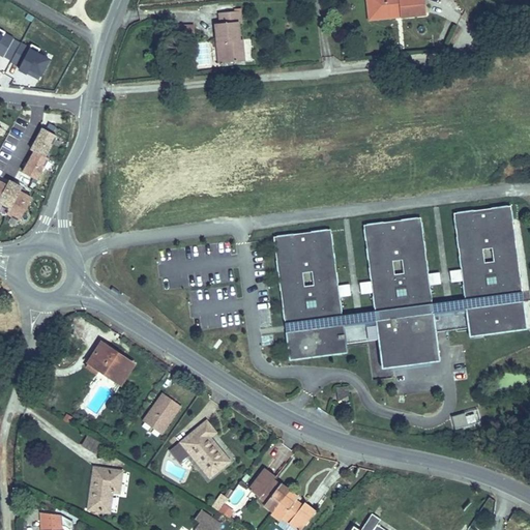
[(374,15),(372,0),(366,0),(370,20),(402,17),(402,11),(374,15)]
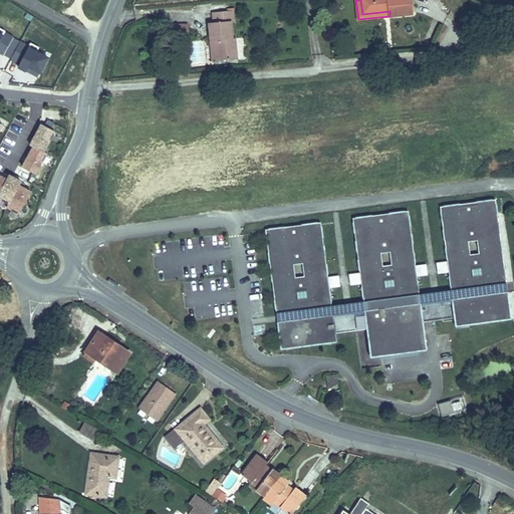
[(412,14),(411,0),(360,0),(362,14),(390,11),(390,16),(412,14)]
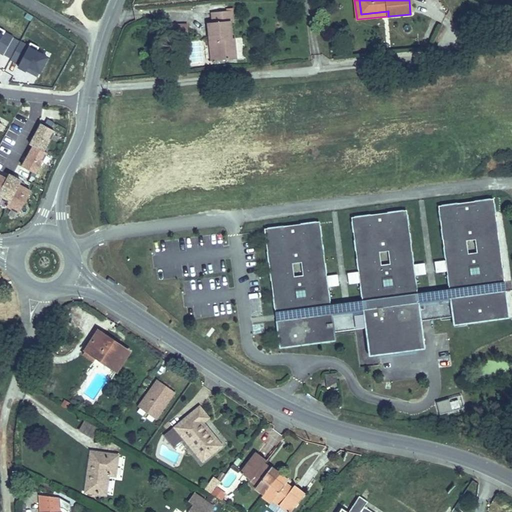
[(232,38),(230,22),(233,21),(232,10),(212,12),(213,22),(208,23),(209,41),(214,40),(216,60),(236,59),(234,38),(232,38)]
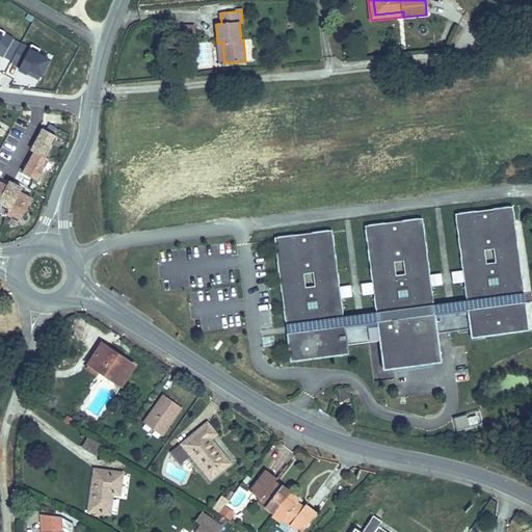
[(441,32),(444,17),(433,16),(431,30),(441,32)]
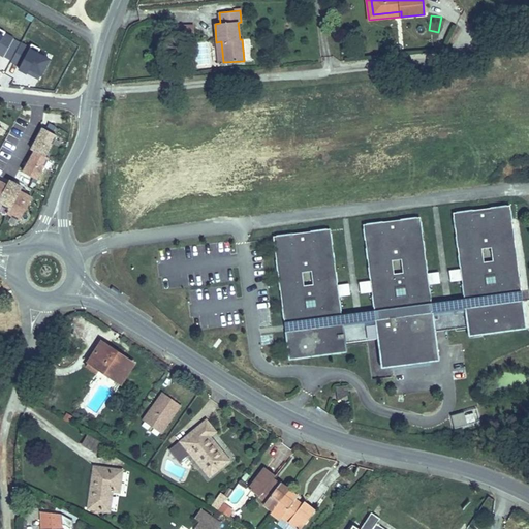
[(0,54),(3,57),(13,38),(4,33),(5,32),(0,28),(0,54)]
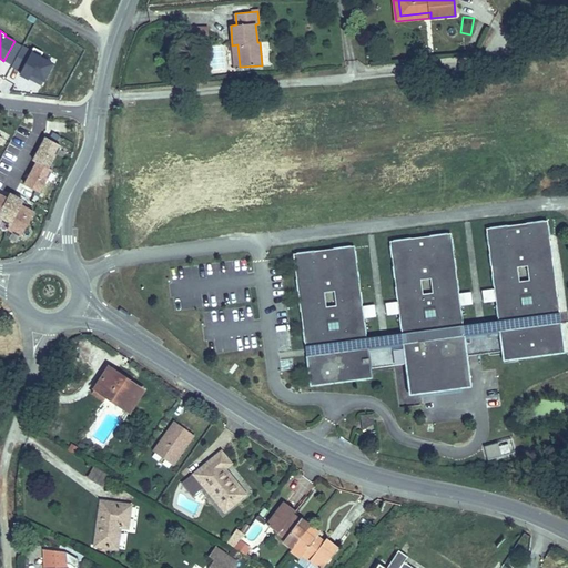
[(31,74),(44,81),(53,64),(40,58),(43,52),(34,48),(32,51),(22,46),(12,66),(21,71),(20,74),(29,79),(31,74)]
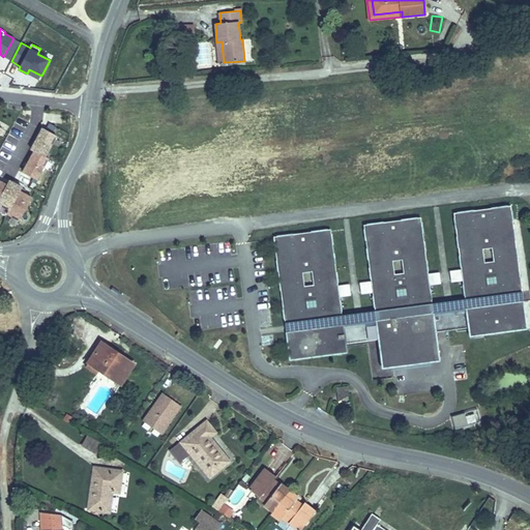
[(196,43),(196,66),(216,65),(215,42),(196,43)]
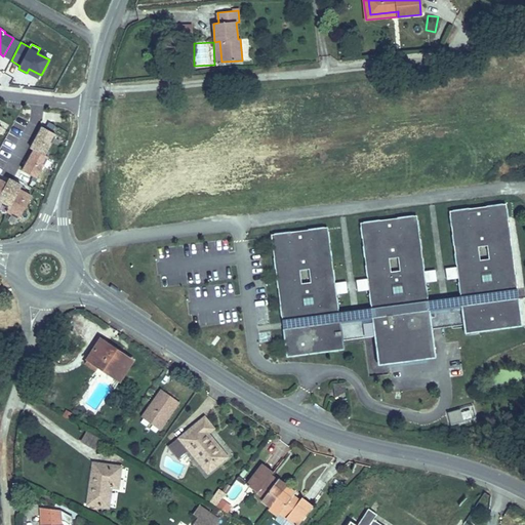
[(52,132),(55,126),(48,122),(45,128),(52,132)]
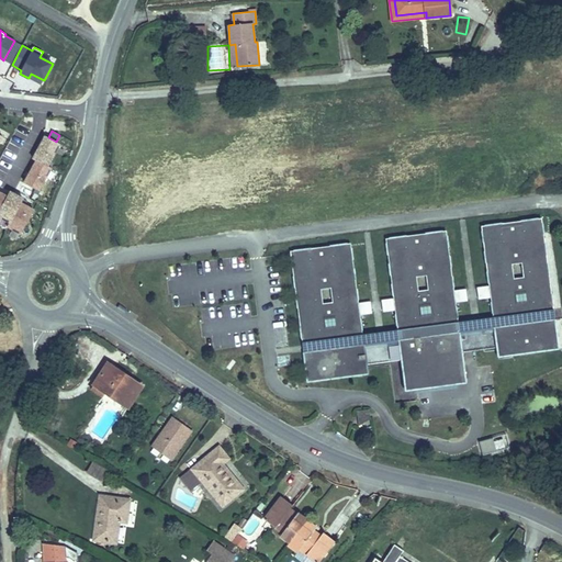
[(48,137),(46,136),(37,152),(34,157),(33,159),(37,161),(30,175),(25,181),(25,183),(35,189),(34,192),(38,195),(41,191),(38,190),(54,163),(51,160),(59,144),(56,142),(48,137)]
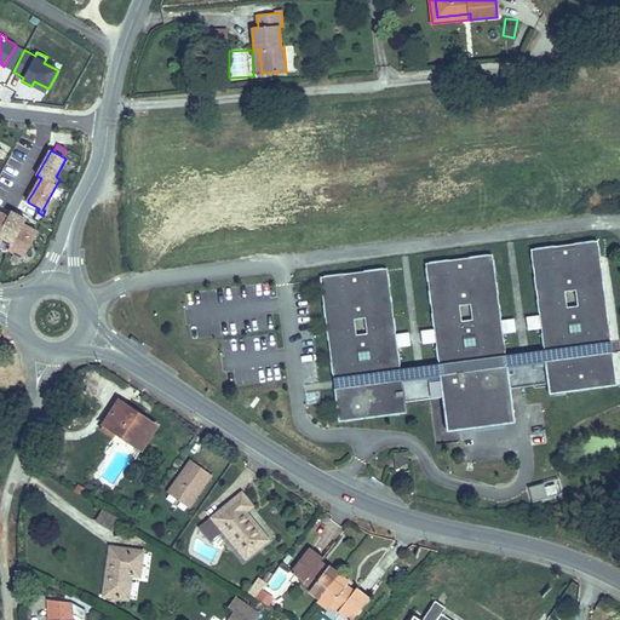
[(30,222),(11,212),(9,217),(0,212),(0,239),(11,245),(9,250),(23,258),(38,233),(32,229),(28,227),(29,224),(30,222)]
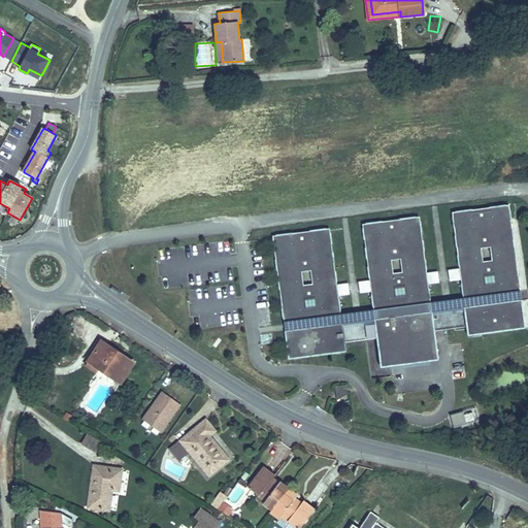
[(329,229),(272,236),(283,321),(285,331),(288,359),(347,351),(347,342),(376,337),(381,367),(438,359),(434,331),(467,327),(468,335),(524,329),(521,300),(520,290),(508,204),(451,211),(463,298),(431,302),(419,216),(362,225),(373,310),(339,315),(329,229)]
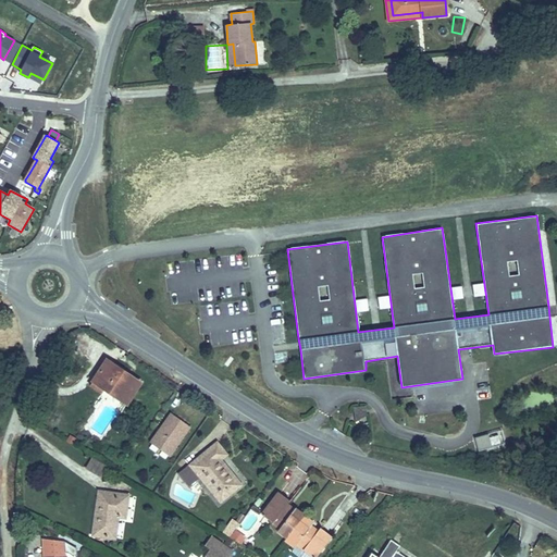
[(120,369),(107,360),(106,362),(119,371),(120,369)]
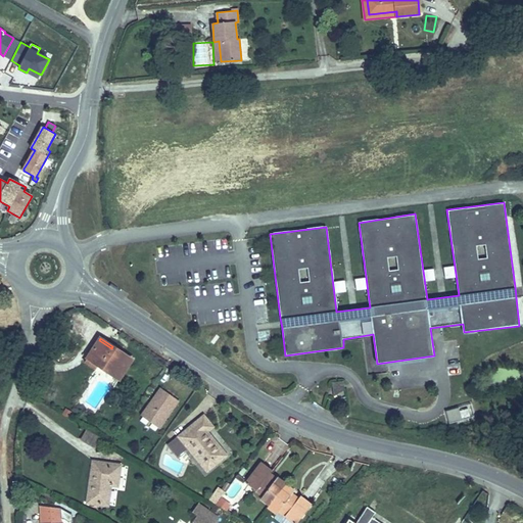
[(132,360),(112,346),(111,348),(99,340),(88,358),(98,365),(119,379),(132,360)]
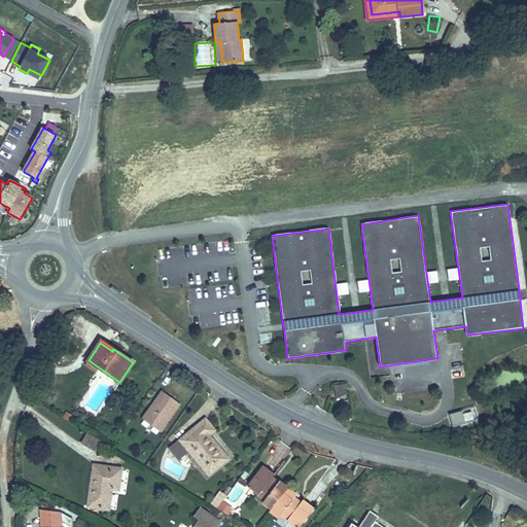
[(96,372),(99,367),(89,360),(85,364),(96,372)]
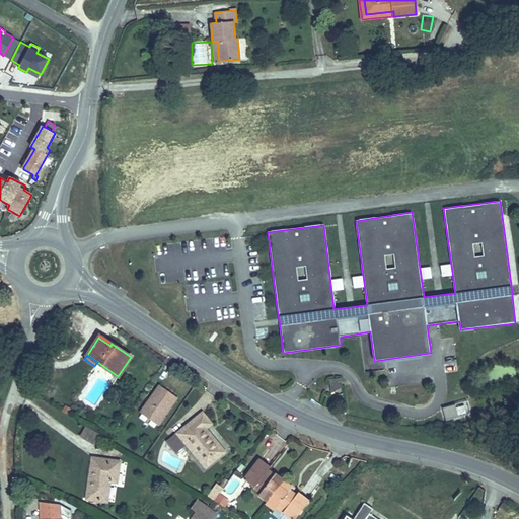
[(341,378),(329,379),(330,391),(342,390),(341,378)]
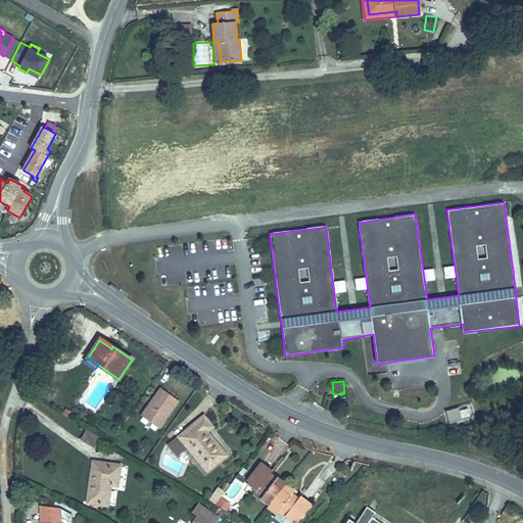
[(160,388),(141,415),(159,428),(179,400),(160,388)]
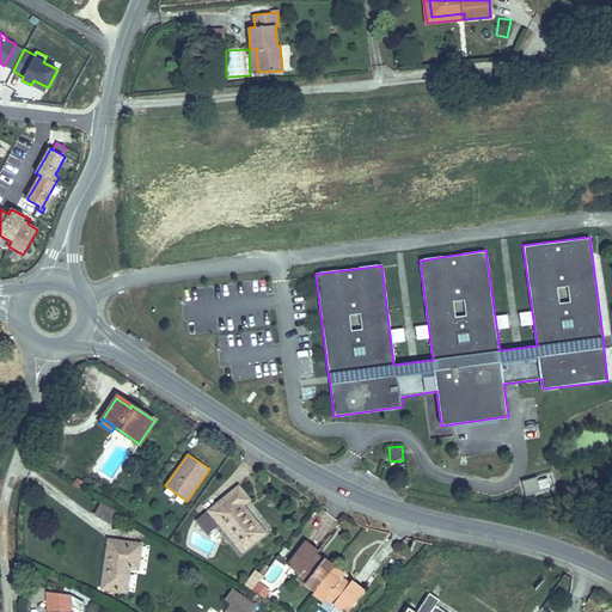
[(552,473),(521,482),(525,495),(555,488),(552,473)]
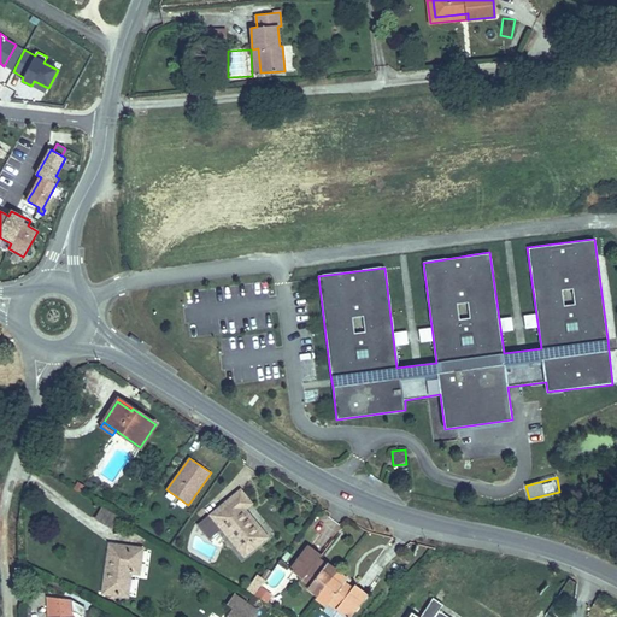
[(251,504),(240,491),(221,507),(230,519),(244,509),(251,504)]
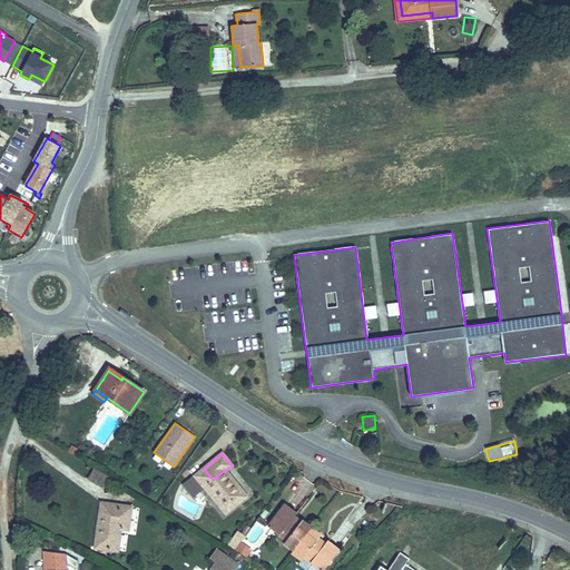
[(102,489),(109,478),(94,468),(87,479),(102,489)]
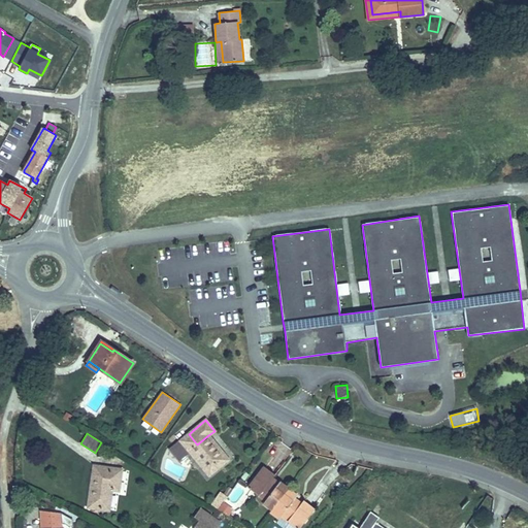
[(226,461),(217,450),(219,448),(208,435),(197,444),(189,434),(170,449),(179,459),(190,451),(209,475),(226,461)]
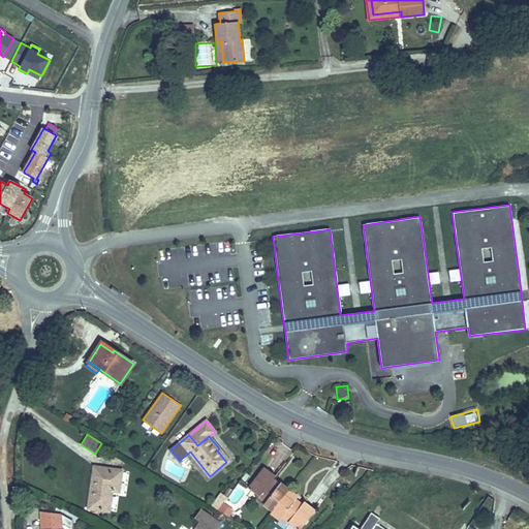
[(228,461),(219,448),(217,450),(226,462),(228,461)]
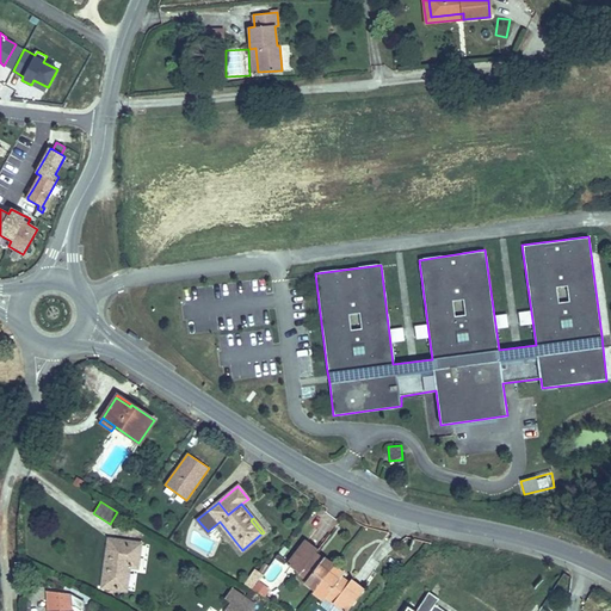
[(137,567),(141,543),(112,539),(110,557),(106,557),(104,578),(103,587),(125,590),(129,566),(137,567)]
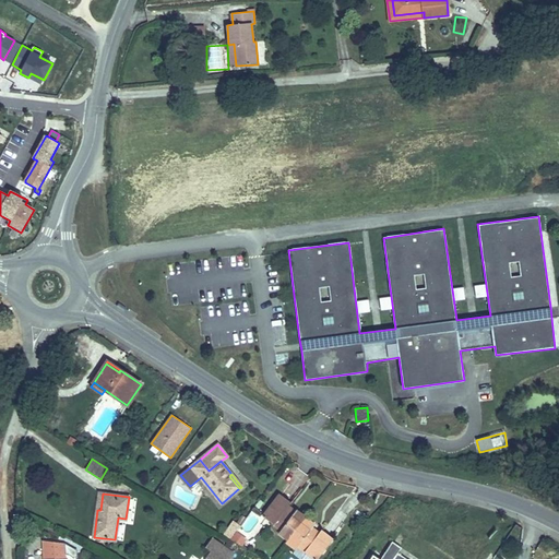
[(311,528),(302,521),(304,519),(295,512),(287,507),(290,502),(281,495),(263,516),(273,524),(274,525),(275,523),(283,527),(280,532),(288,539),(286,542),(296,549),(298,547),(299,544),(306,549),(305,551),(313,558),(316,558),(332,538),(321,530),(318,534),(311,528)]
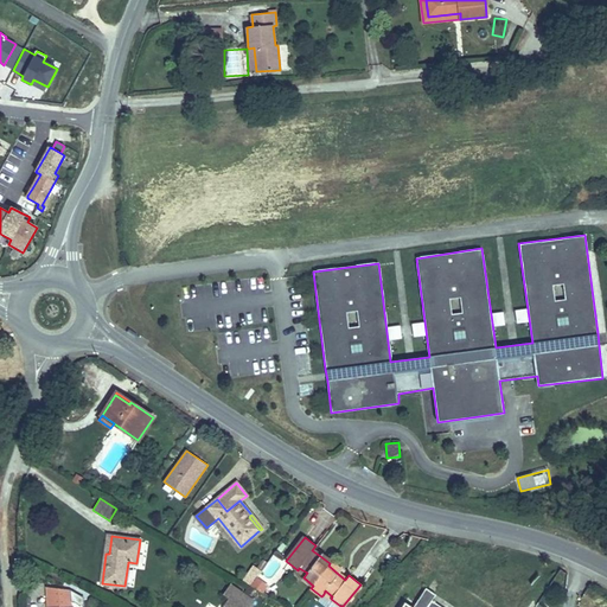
[(332,562),(321,554),(320,556),(330,563),(332,562)]
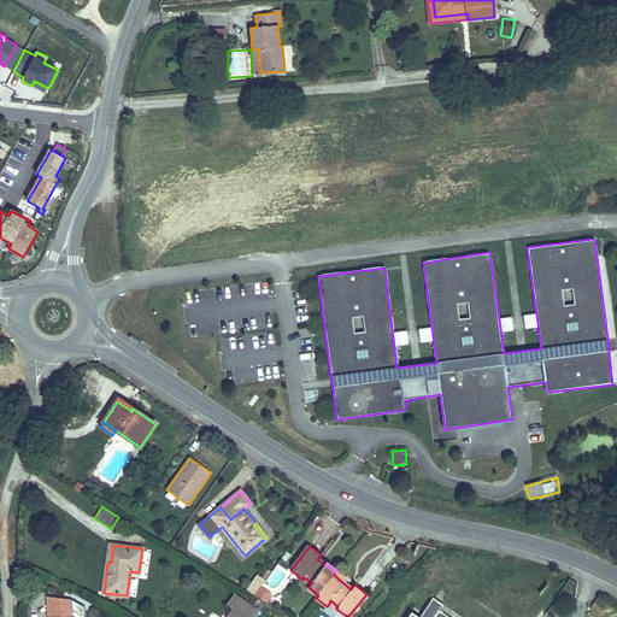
[(344,583),(347,579),(338,571),(334,575),(344,583)]
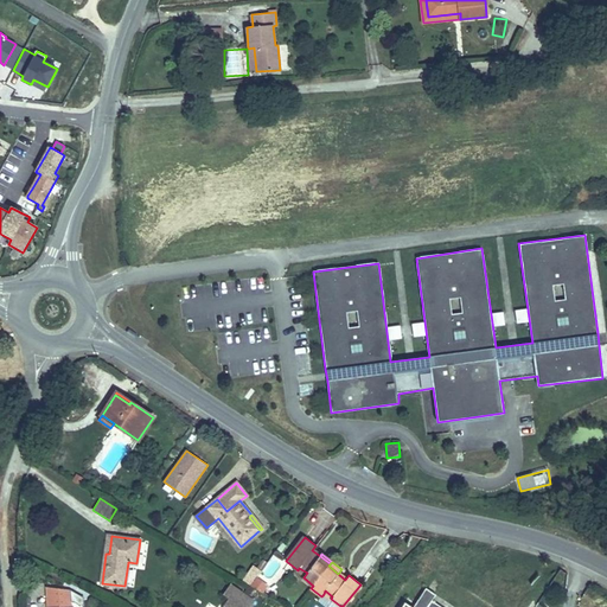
[(304,577),(307,573),(299,568),(298,570),(296,569),(292,576),(299,582),(300,582),(304,577)]
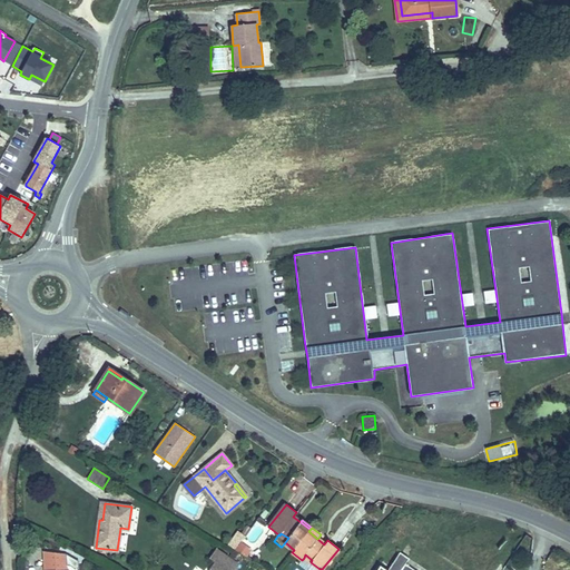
[(242,542),(243,540),(236,536),(231,542),(238,547),(242,542)]
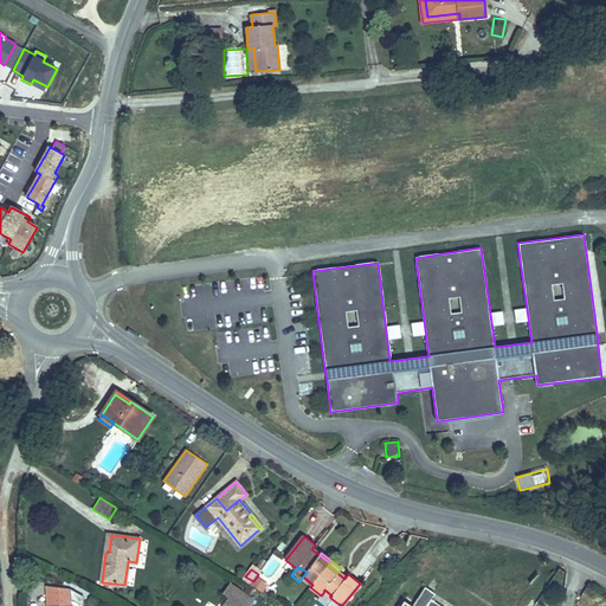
[(268,585),(257,577),(253,581),(251,585),(263,592),(268,585)]
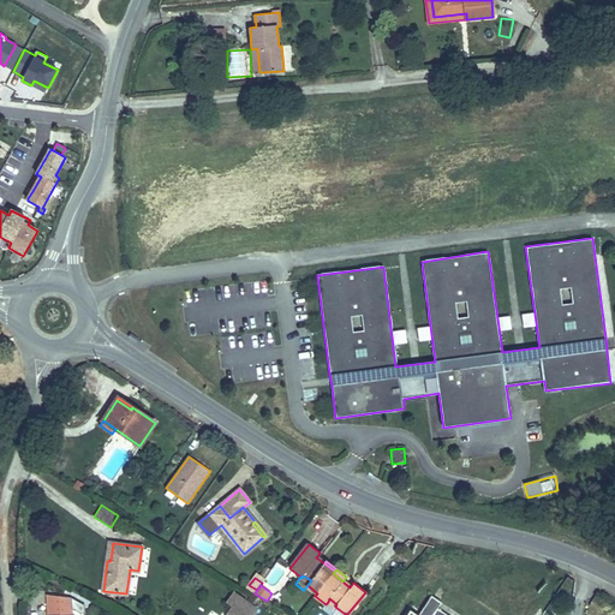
[(249,614),(256,607),(233,591),(226,602),(233,607),(244,614),(249,614)]
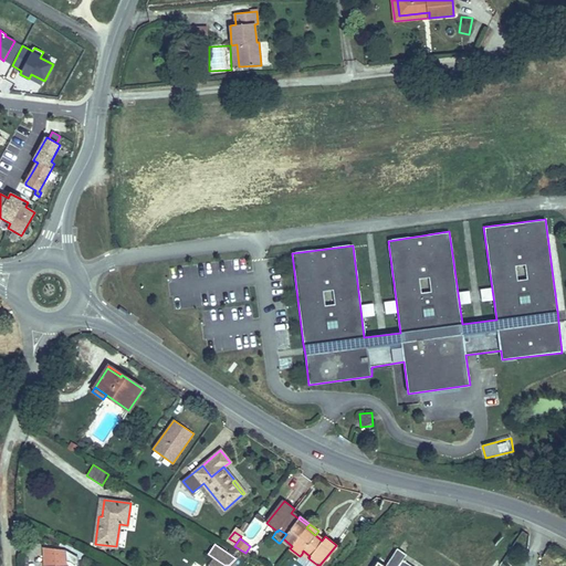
[(412,565),(402,559),(407,554),(397,548),(388,563),(389,564),(387,565),(384,565),(378,562),(375,565),(412,565)]
